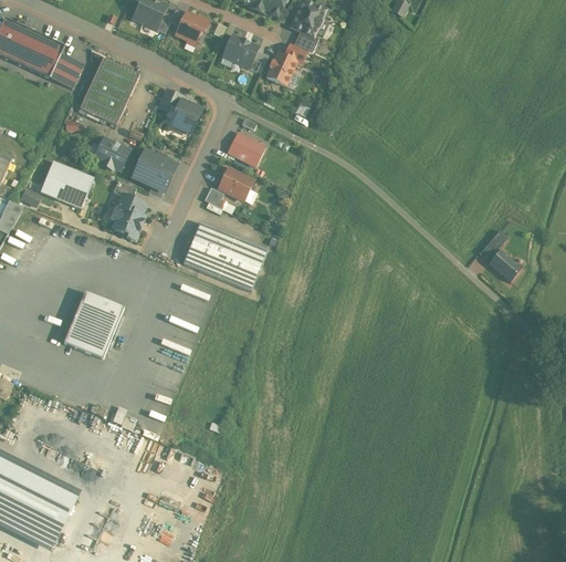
[(158,0),(140,0),(134,16),(146,22),(149,25),(154,25),(156,27),(157,27),(165,10),(166,6),(159,2),(158,0)]
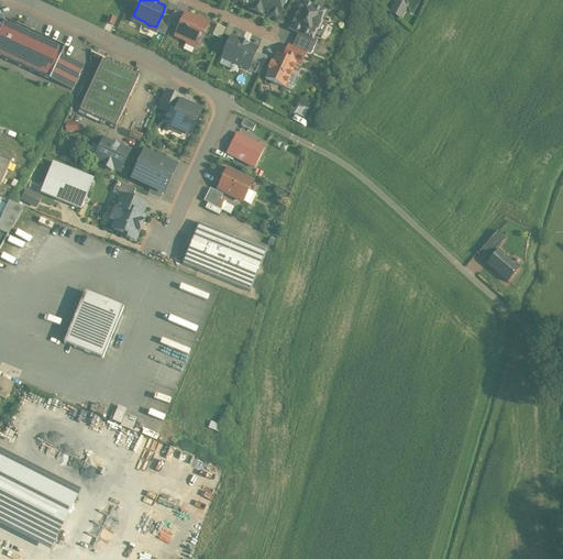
[(255,9),(260,0),(242,0),(250,3),(249,6),(255,9)]
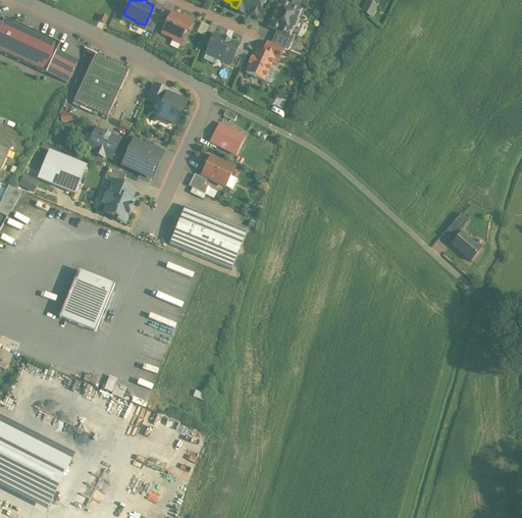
[(241,0),(237,8),(244,11),(245,9),(257,14),(261,5),(263,1),(264,1),(264,0),(241,0)]
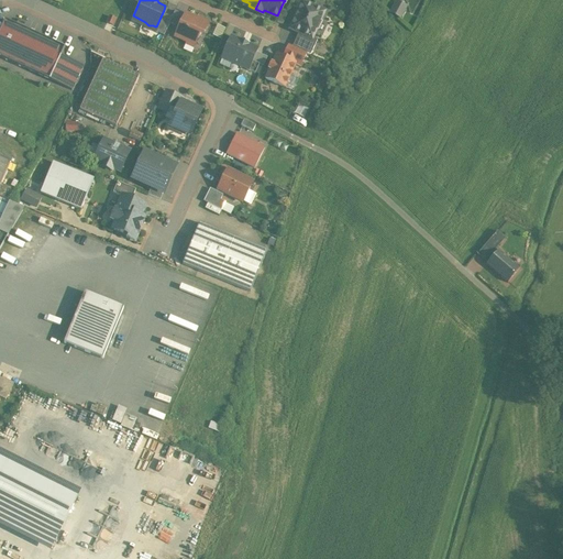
[(324,8),(307,0),(301,0),(298,8),(296,7),(291,14),(294,15),(289,25),(298,29),(311,35),(312,34),(324,8)]
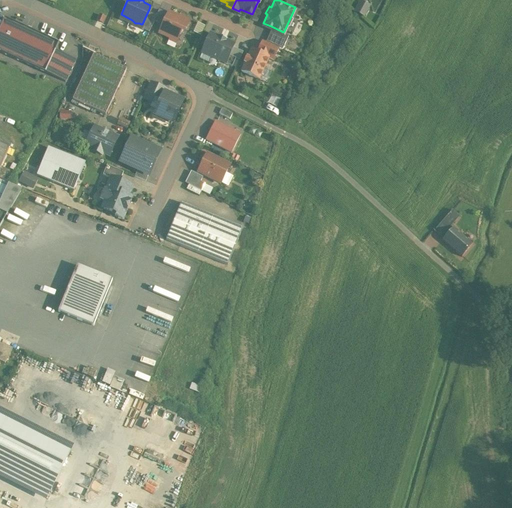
[(370,2),(367,0),(360,0),(356,8),(365,13),(370,2)]
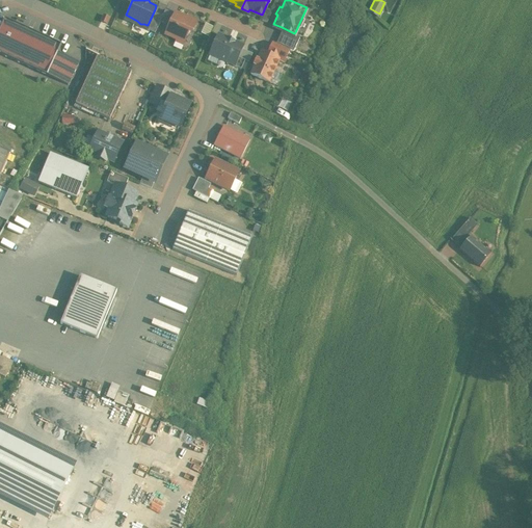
[(272,8),(266,5),(262,15),(261,17),(267,20),(272,8)]
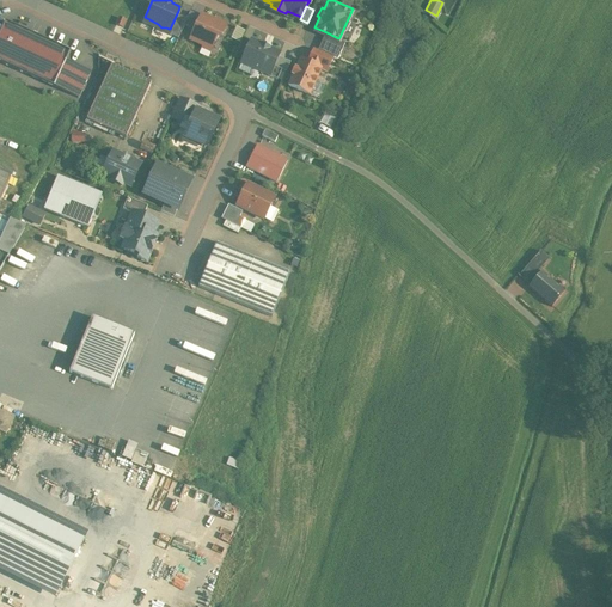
[(201,13),(190,8),(187,16),(183,22),(194,26),(201,13)]
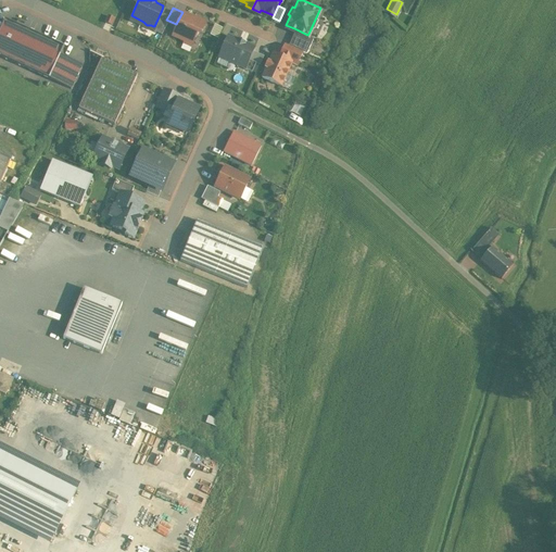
[(169,14),(162,10),(154,26),(153,26),(152,27),(162,32),(166,20),(169,14)]
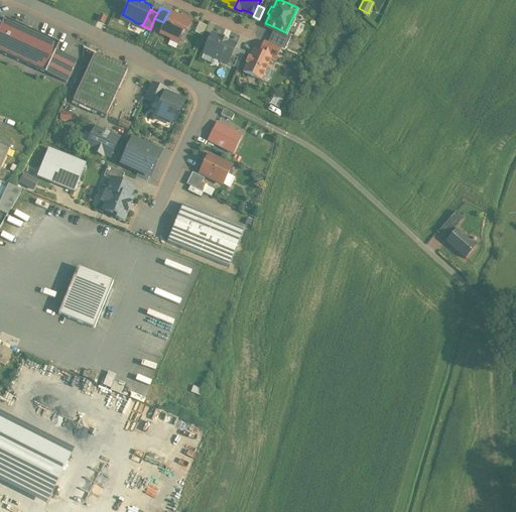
[(176,14),(170,11),(170,9),(169,11),(163,22),(160,30),(177,38),(183,25),(186,26),(191,17),(181,13),(180,16),(176,14)]
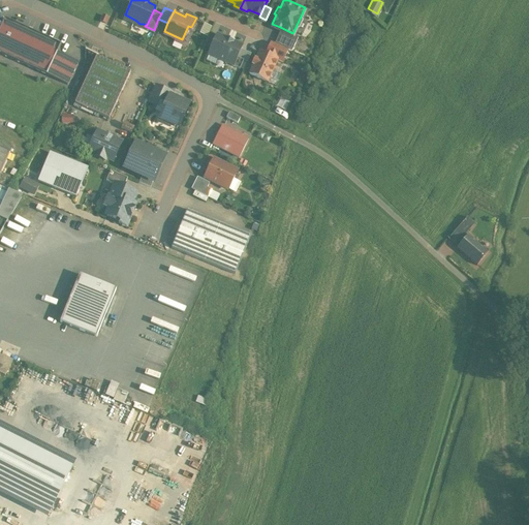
[(0,24),(0,26),(56,52),(57,49),(61,41),(4,16),(0,24)]
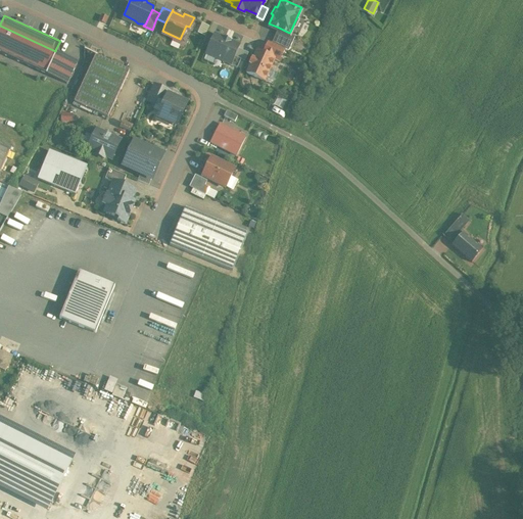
[(55,51),(0,26),(0,37),(51,60),(55,51)]
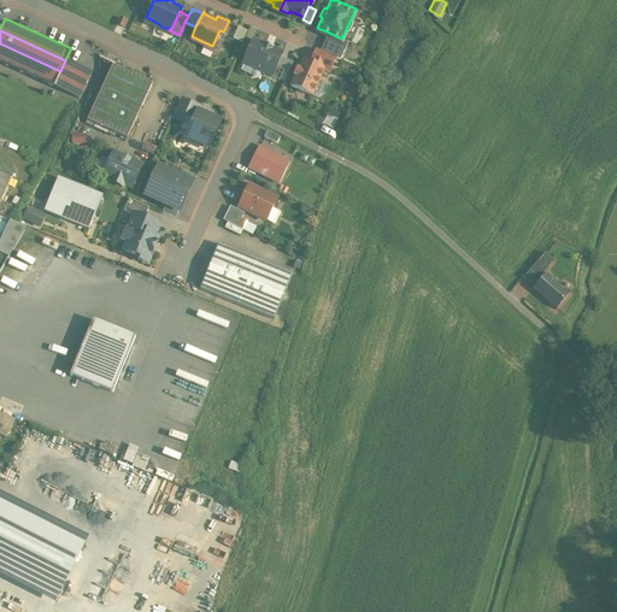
[(341,39),(327,31),(321,47),(336,54),(340,57),(347,40),(342,37),(341,39)]
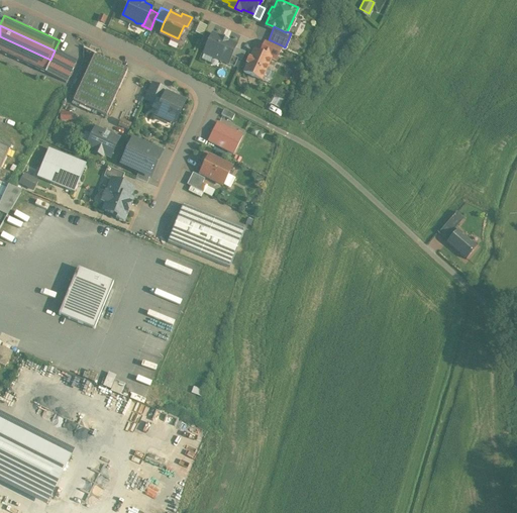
[(220,34),(212,31),(204,49),(227,60),(228,61),(231,53),(235,44),(236,41),(228,38),(229,36),(220,33),(220,34)]
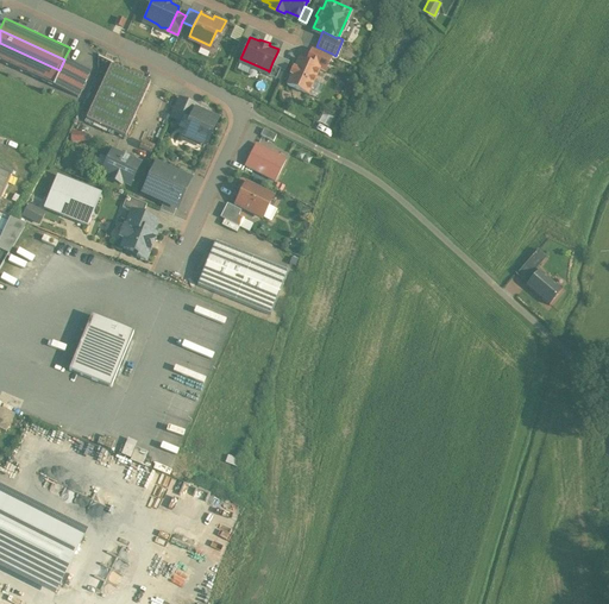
[(60,70),(0,43),(0,57),(54,82),(60,70)]
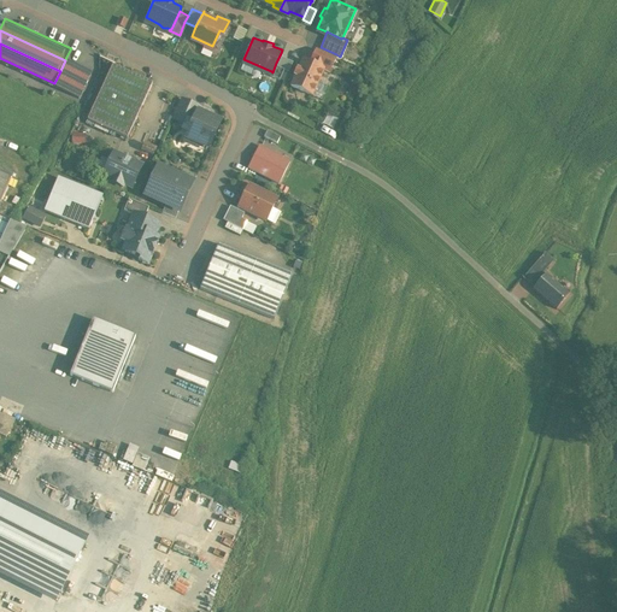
[(321,47),(316,46),(310,59),(324,65),(324,66),(325,66),(329,69),(336,54),(321,47)]
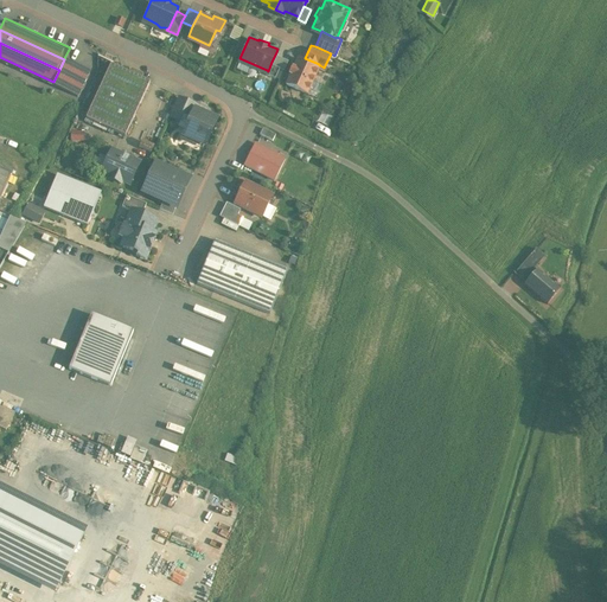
[(287,58),(276,52),(272,62),(279,65),(280,65),(283,66),(287,58)]
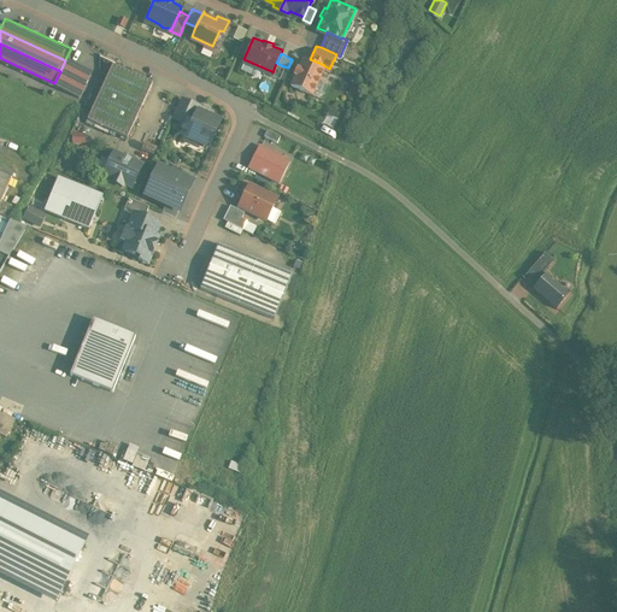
[(310,59),(303,56),(298,65),(297,65),(294,72),(291,82),(293,83),(294,84),(312,92),(324,66),(324,65),(310,59)]
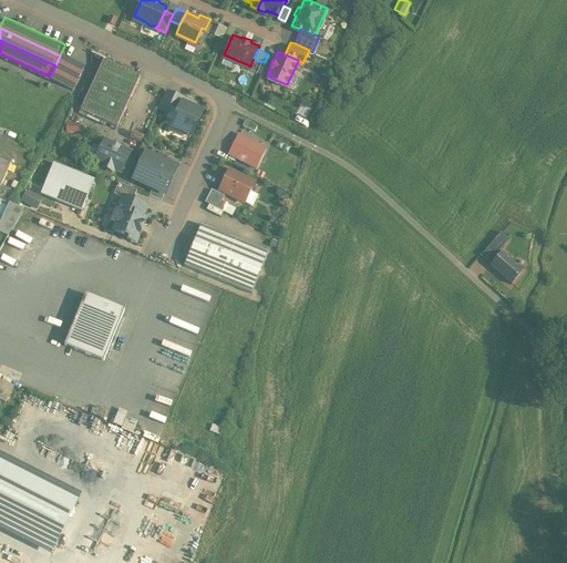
[(83,63),(61,52),(60,55),(55,65),(50,77),(72,88),(83,63)]
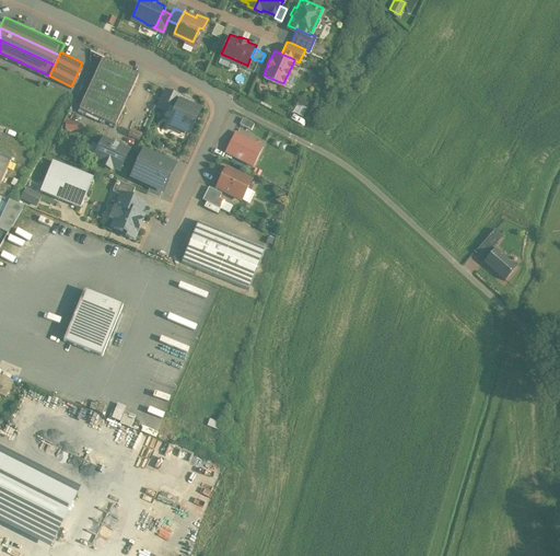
[(102,56),(79,106),(115,123),(138,72),(130,69),(118,64),(102,56)]
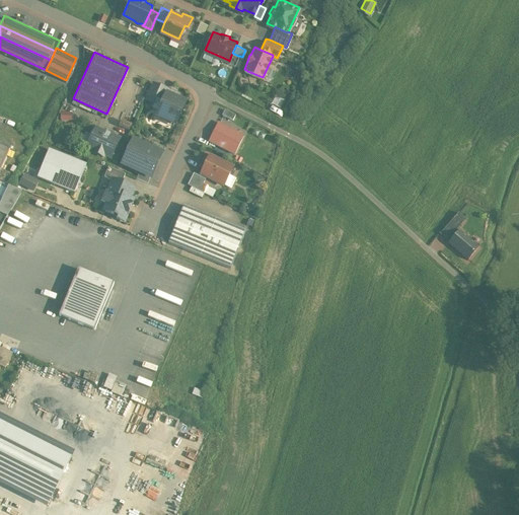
[(232,53),(229,61),(228,60),(228,61),(235,64),(238,56),(232,53)]
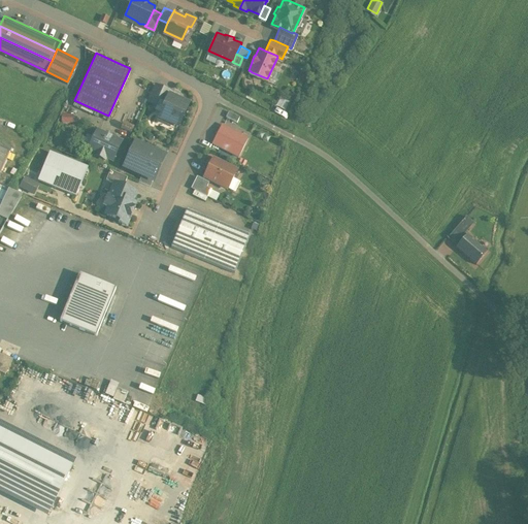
[(113,57),(111,60),(123,65),(125,62),(124,61),(114,57),(113,57)]
